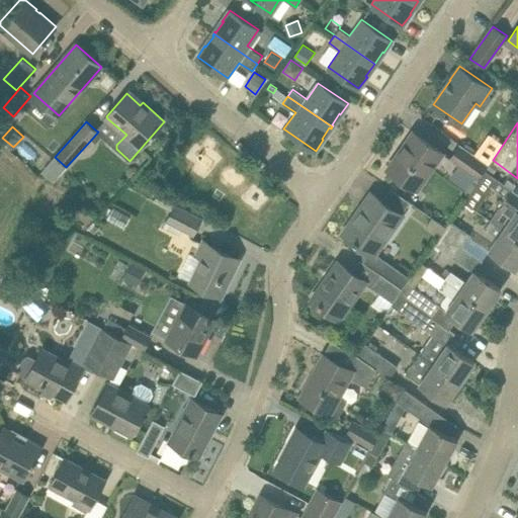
[(387,168),(417,188),(442,152),(414,132),(387,168)]
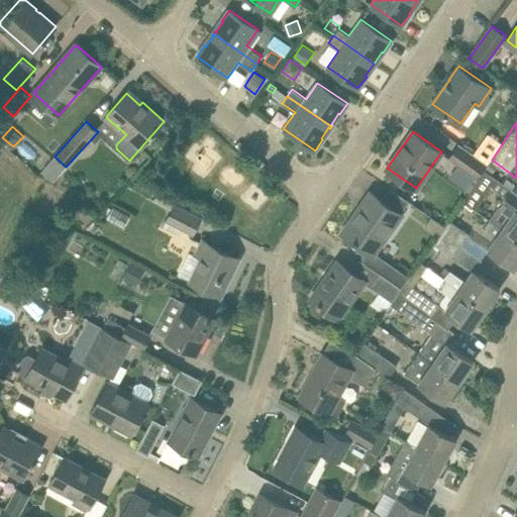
[(502,142),(488,132),(474,152),(488,163),(502,142)]
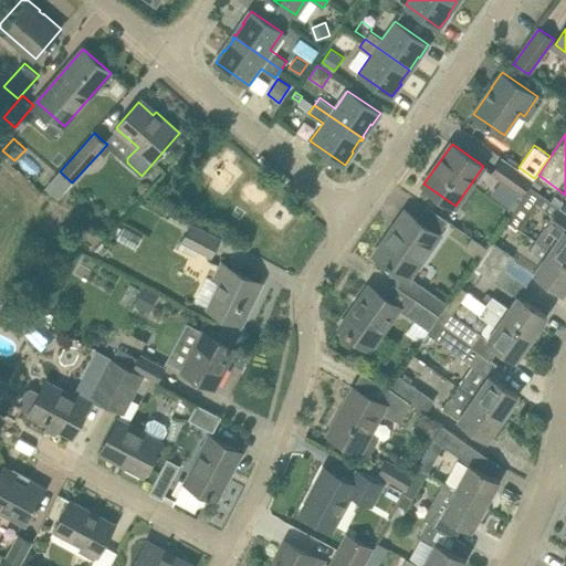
[(503,157),(492,174),(521,195),(532,178),(503,157)]
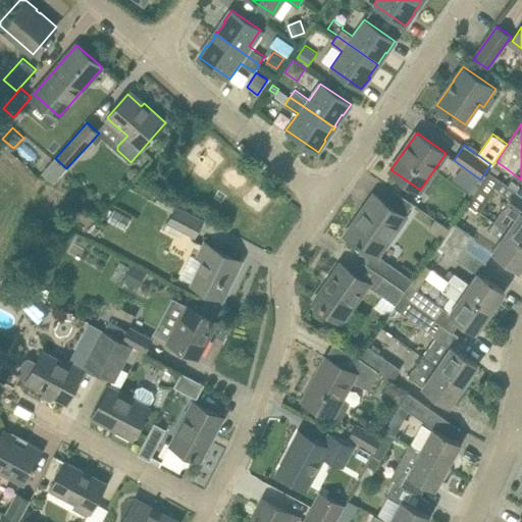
[(496,162),(490,169),(498,173),(502,167),(496,162)]
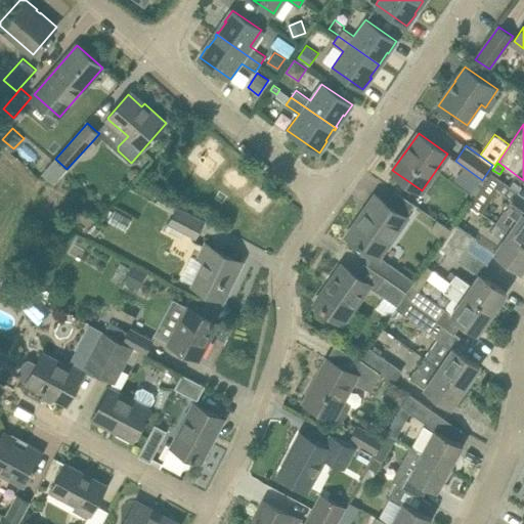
[(492,175),(482,189),(492,197),(503,182),(492,175)]
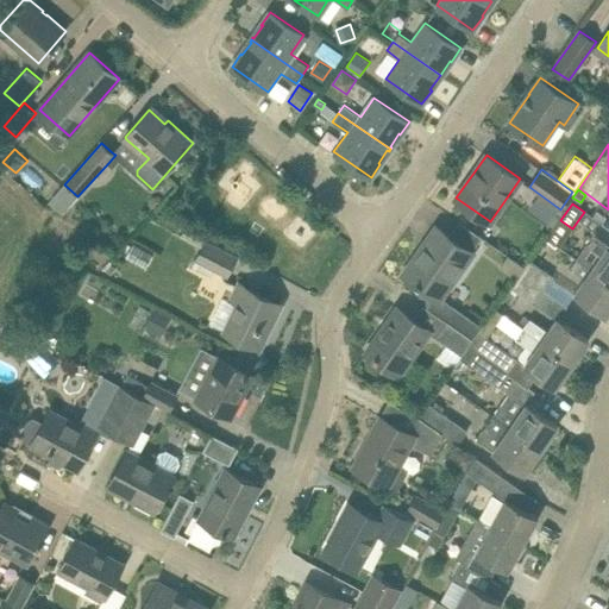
[(597,209),(594,214),(603,221),(607,217),(597,209)]
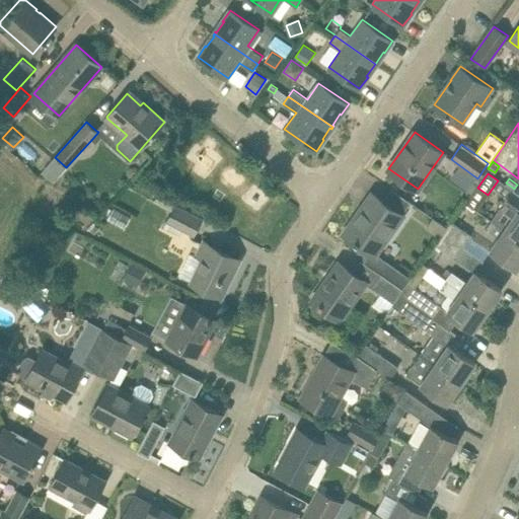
[(492,220),(518,239),(518,193),(514,190),(492,220)]
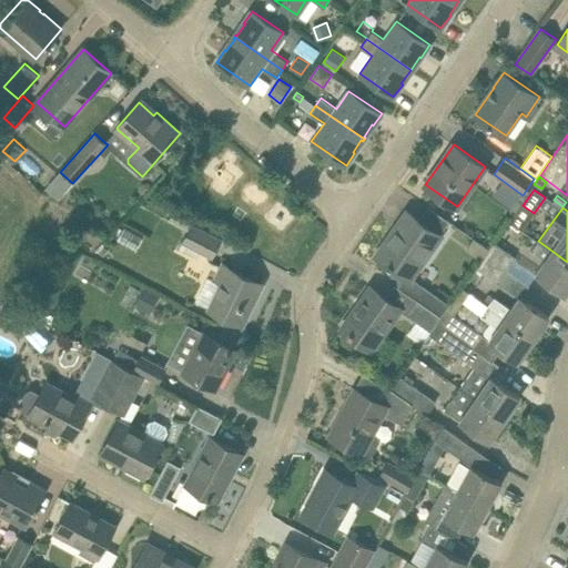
[(396,284),(422,303),(442,316),(449,304),(412,277),(442,235),(407,211),(394,230),(396,231),(389,240),(388,239),(376,254),(404,273),(396,284)]
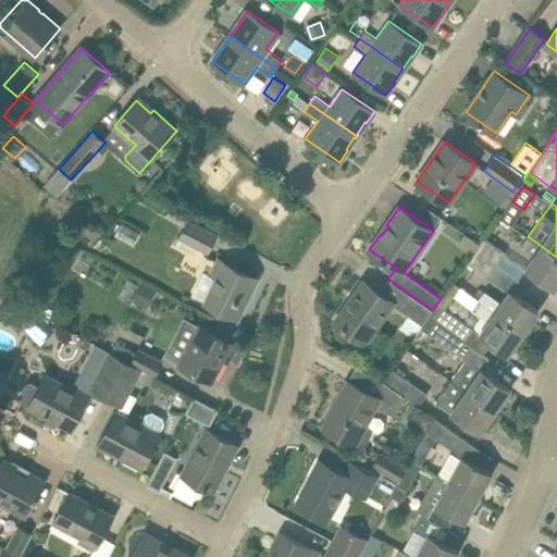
[(218,233),(190,219),(181,237),(208,251),(218,233)]
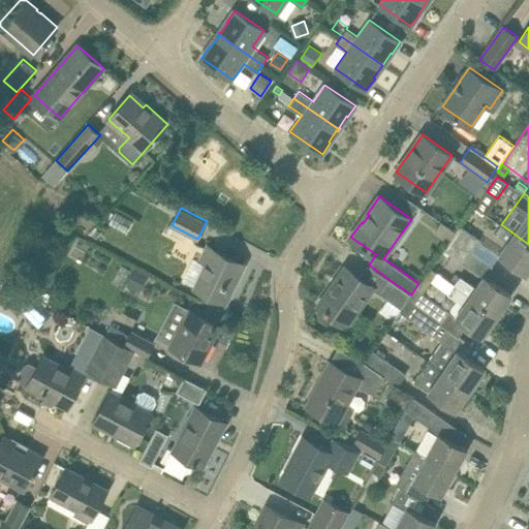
[(500,254),(527,273),(528,270),(528,244),(501,224),(495,234),(508,242),(500,254)]
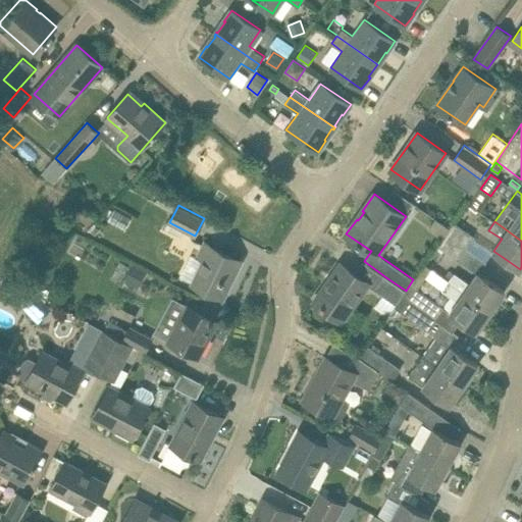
[(454,222),(450,228),(446,233),(466,248),(474,236),(454,222)]
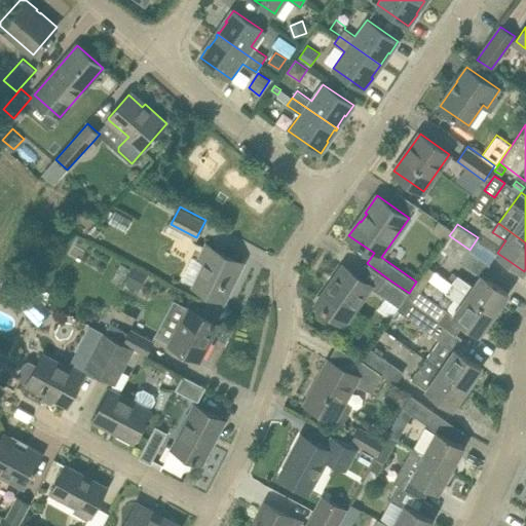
[(449,235),(446,240),(441,247),(461,261),(470,250),(449,235)]
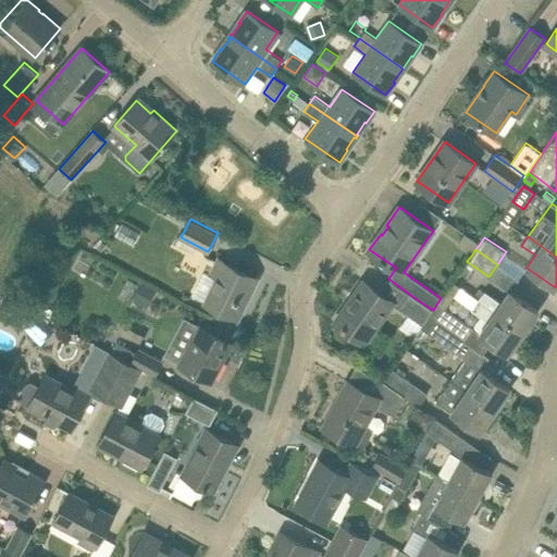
[(219,276),(207,301),(238,317),(247,300),(245,299),(248,295),(249,295),(258,279),(218,259),(211,272),(219,276)]
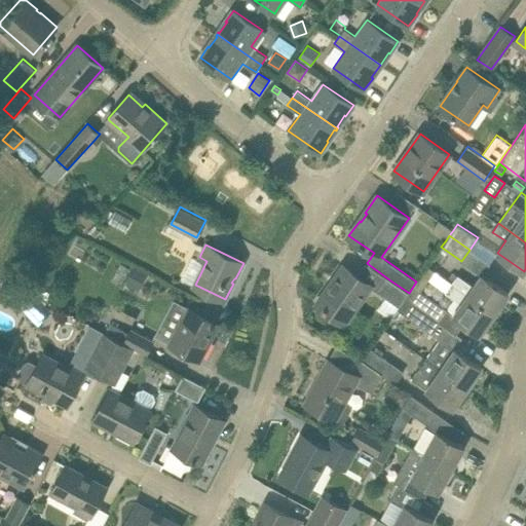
[(316,304),(345,324),(372,285),(343,265),(316,304)]
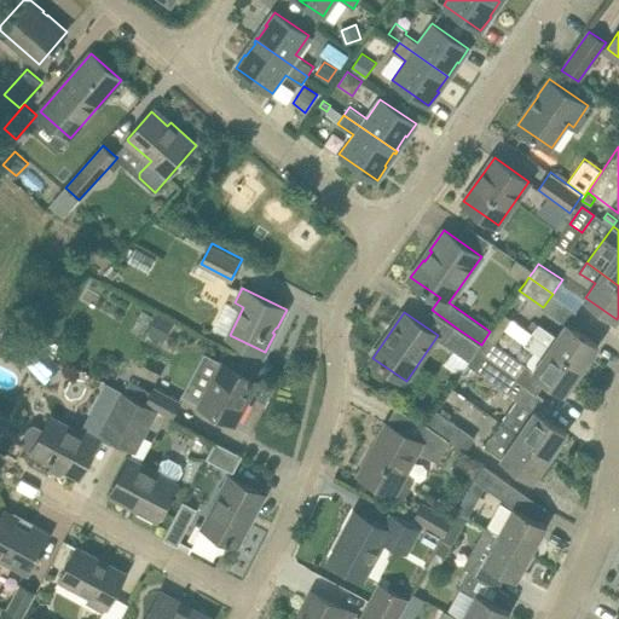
[(504,313),(490,331),(481,345),(478,350),(520,380),(530,366),(498,343),(508,330),(514,320),(504,313)]
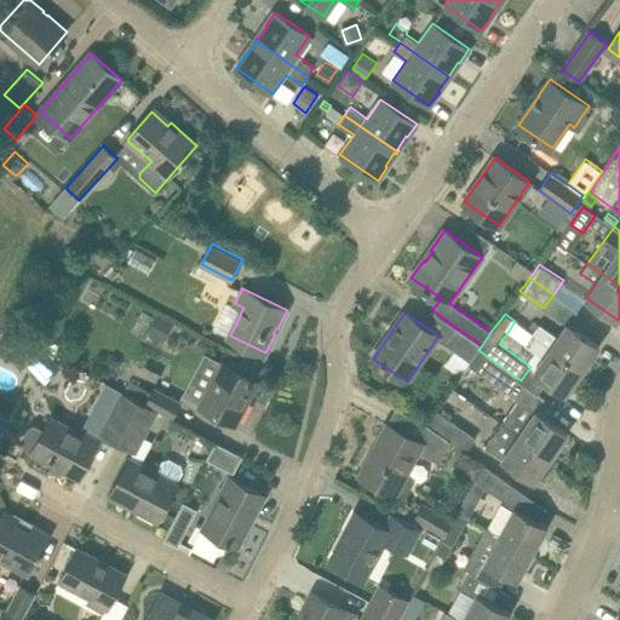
[(149,333),(166,342),(173,326),(156,317),(149,333)]
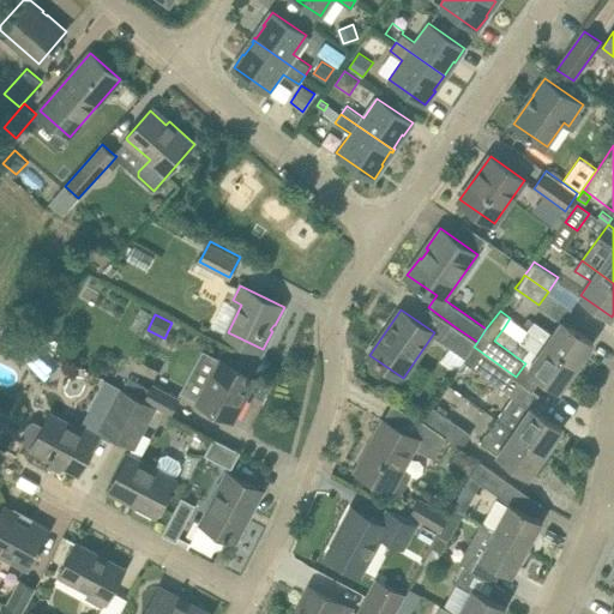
[(534,319),(527,330),(577,366),(594,342),(563,319),(553,333),(534,319)]
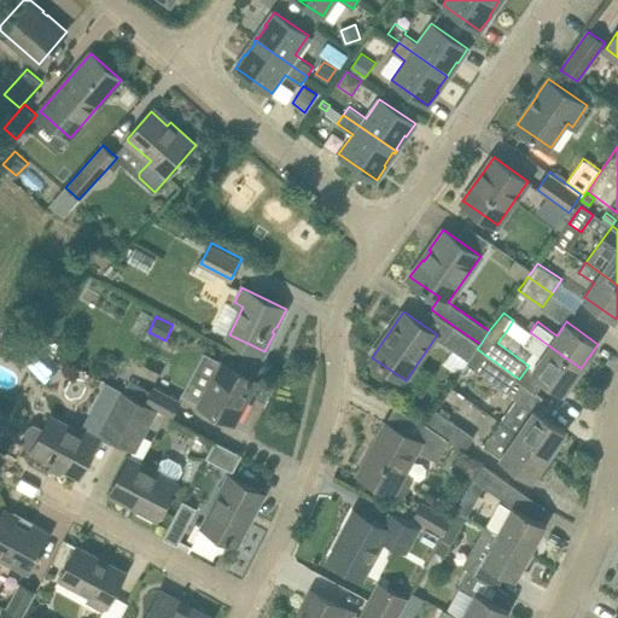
[(443,342),(453,349),(470,360),(477,349),(481,344),(454,326),(443,342)]
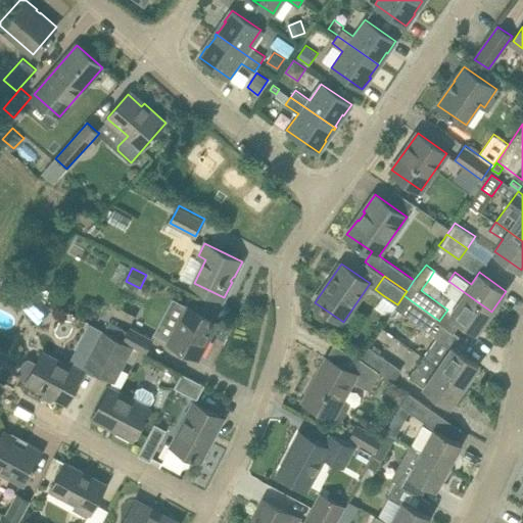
[(460,299),(450,313),(478,332),(491,312),(448,281),(443,288),(460,299)]
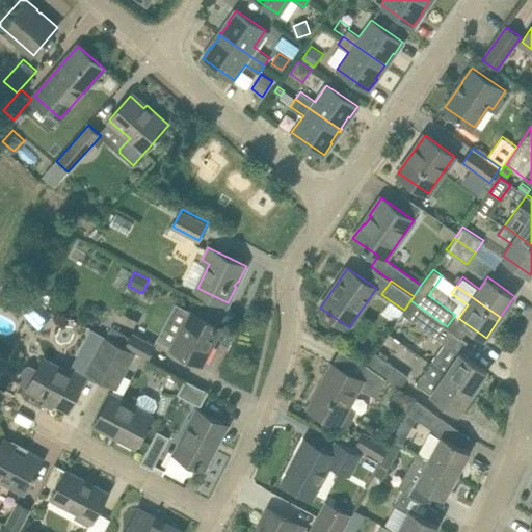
[(25,314),(40,328),(53,315),(38,300),(25,314)]
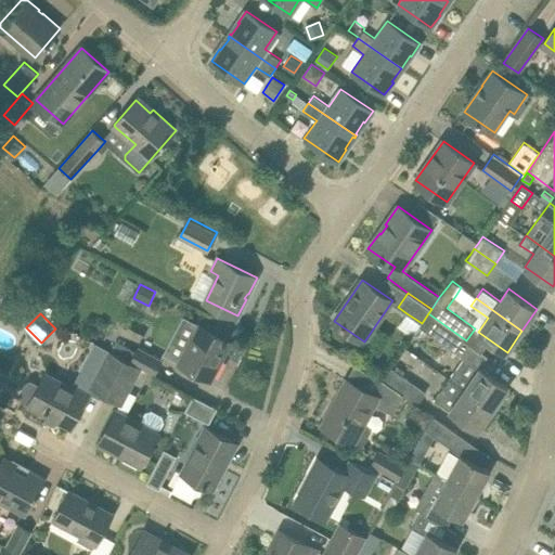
[(464,358),(450,378),(493,409),(508,387),(479,368),(488,356),(466,340),(428,313),(422,323),(420,326),(426,331),(464,358)]
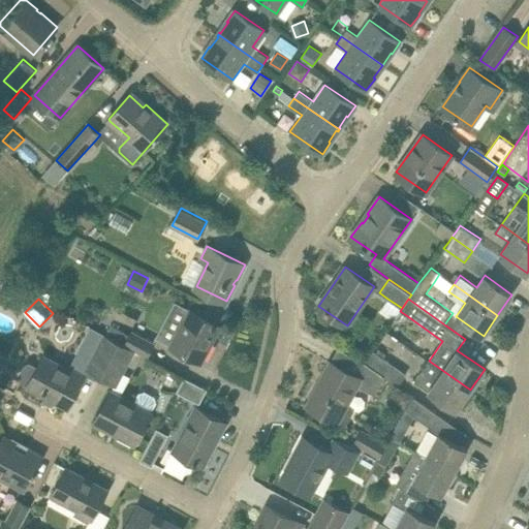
[(213,338),(211,336),(216,327),(219,328),(220,325),(191,309),(172,346),(200,362),(213,338)]
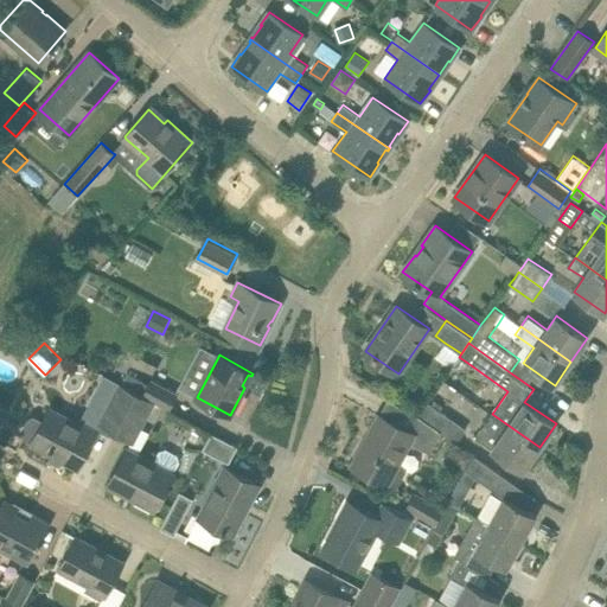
[(459,357),(452,366),(462,366),(466,362),(459,357)]
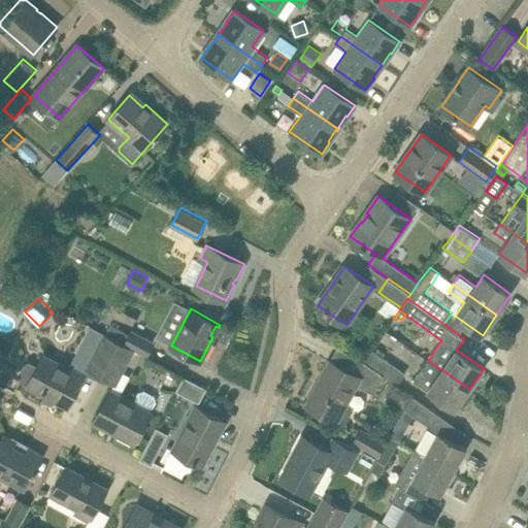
[(133,330),(126,342),(126,343),(135,349),(134,350),(146,356),(155,341),(133,330)]
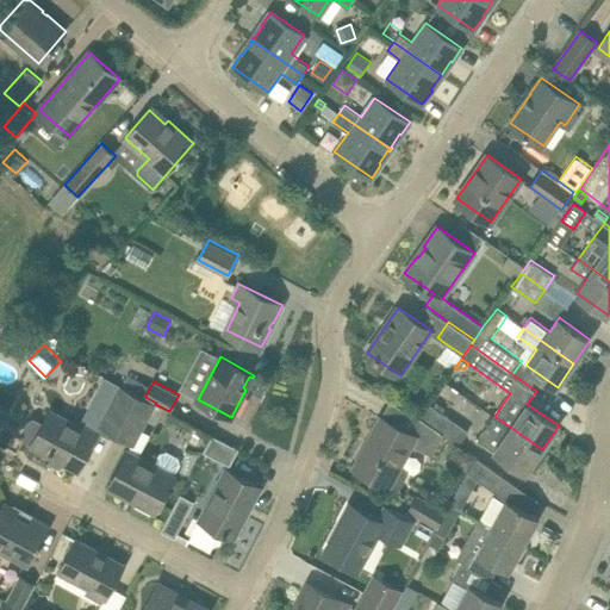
[(101,419),(98,428),(100,429),(114,437),(137,394),(138,393),(120,384),(101,419)]
